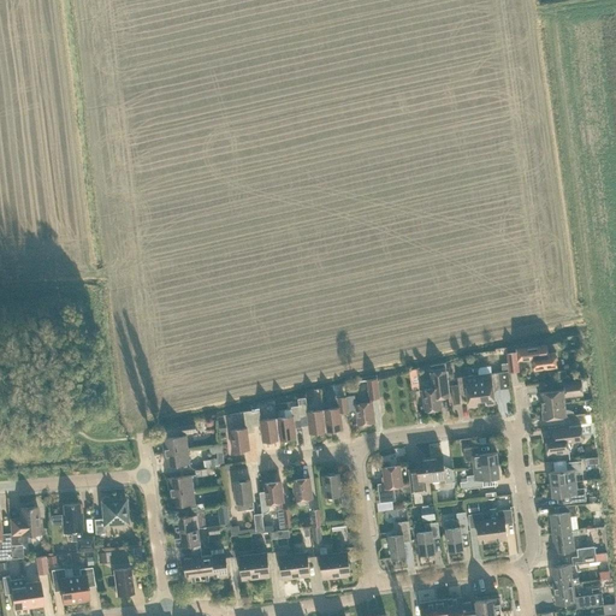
[(549,354),(548,345),(515,349),(516,353),(507,353),(509,372),(519,371),(517,360),(533,357),(534,369),(556,367),(555,353),(549,354)]
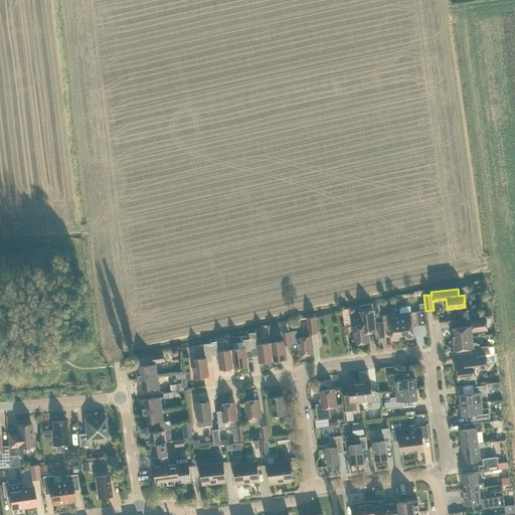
[(375,332),(372,310),(371,304),(358,306),(360,325),(352,326),(355,343),(369,342),(368,333),(375,332)]
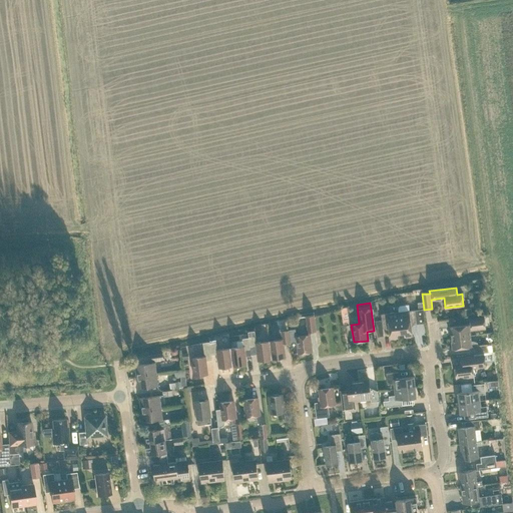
[(411,325),(417,324),(415,310),(398,312),(401,337),(412,336),(411,325)]
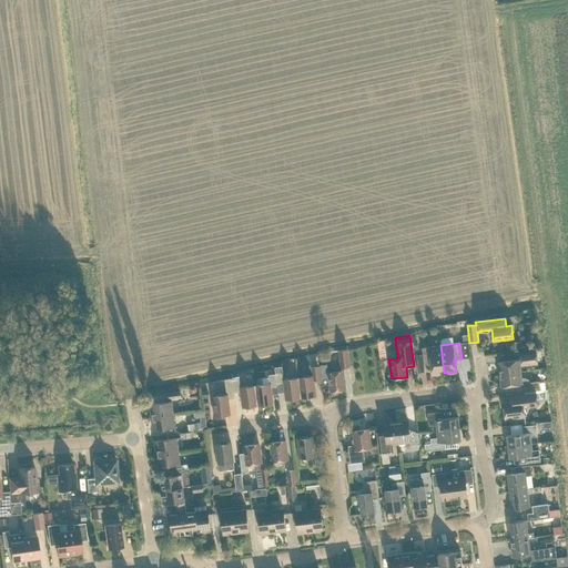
[(432,374),(444,373),(440,345),(422,347),(422,355),(415,355),(416,364),(430,363),(432,374)]
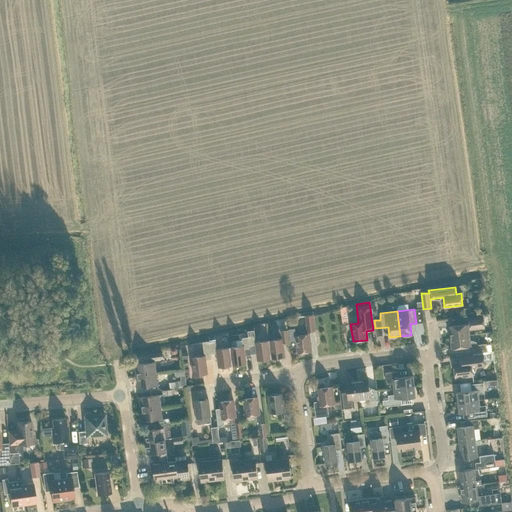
[(307,331),(315,330),(313,315),(305,316),(307,331)]
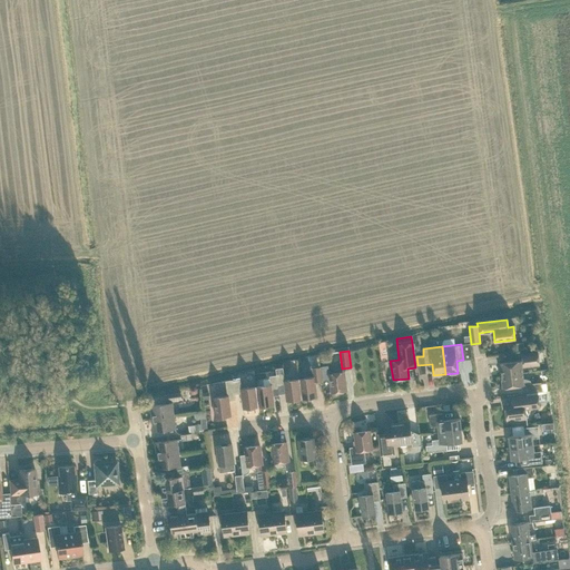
[(540,365),(538,351),(521,353),(523,367),(540,365)]
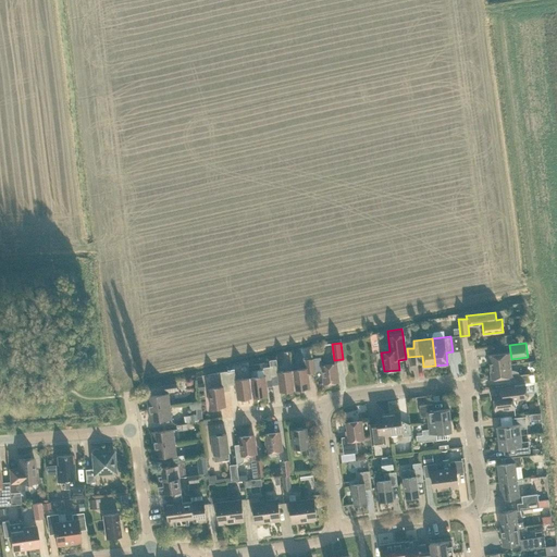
[(490,367),(510,364),(508,353),(489,355),(490,367)]
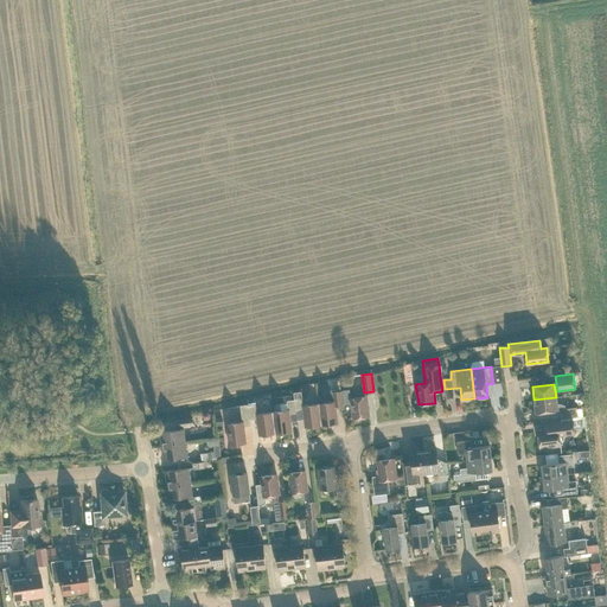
[(366,396),(350,397),(349,389),(342,390),(343,406),(351,404),(352,419),(369,416),(366,396)]
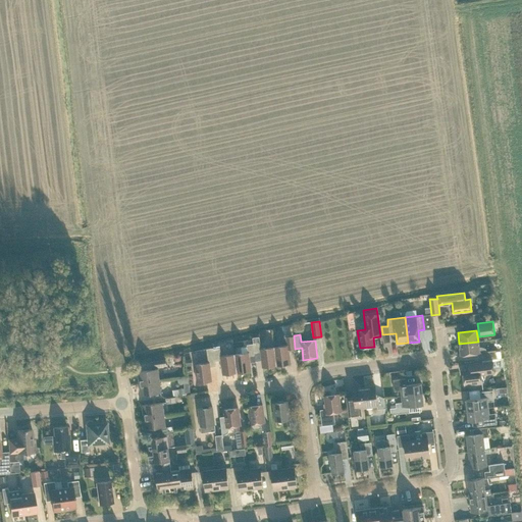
[(260,349),(259,341),(259,336),(252,337),(253,344),(254,354),(260,353),(262,367),(276,365),(273,347),(260,349)]
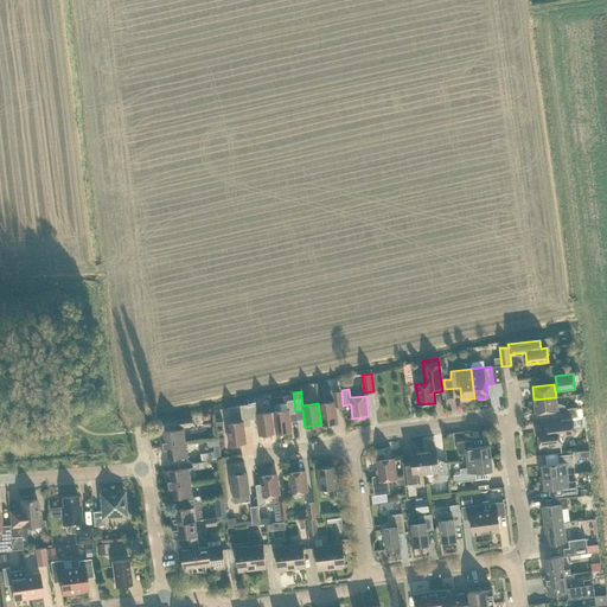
[(318,403),(321,425),(337,423),(334,407),(342,406),(340,391),(332,393),(334,402),(318,403)]
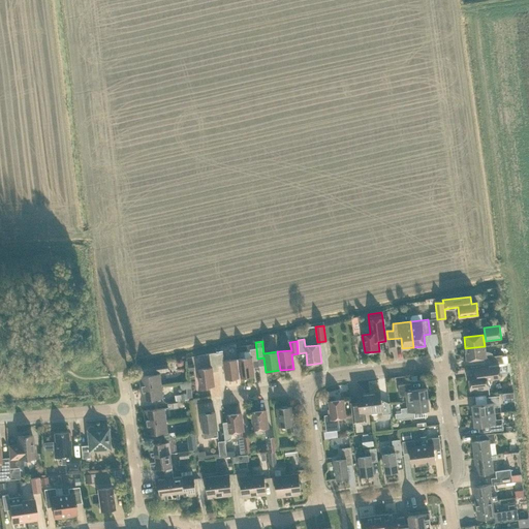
[(492,353),(485,351),(485,346),(465,348),(466,360),(488,358),(489,365),(507,363),(506,355),(502,356),(502,354),(493,355),(492,353)]
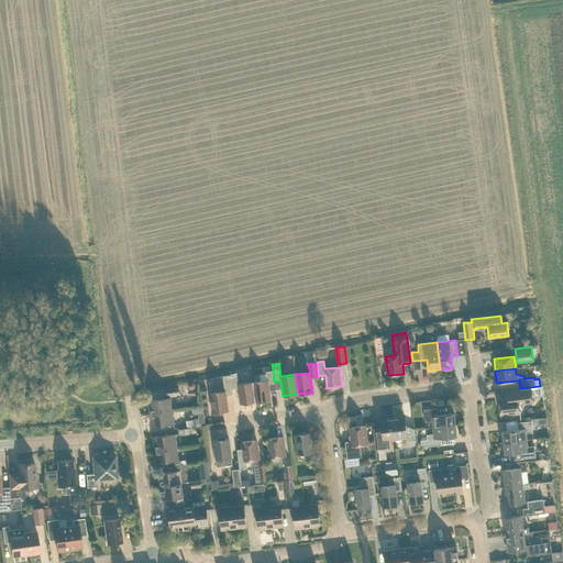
[(275,384),(274,382),(273,371),(266,372),(266,374),(260,374),(261,382),(252,382),(255,401),(271,400),(268,385),(275,384)]
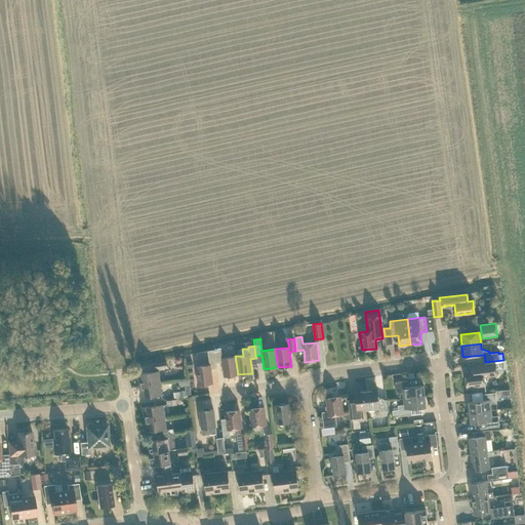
[(214,351),(214,350),(207,351),(209,365),(196,366),(198,385),(212,382),(210,369),(216,368),(215,363),(214,351)]
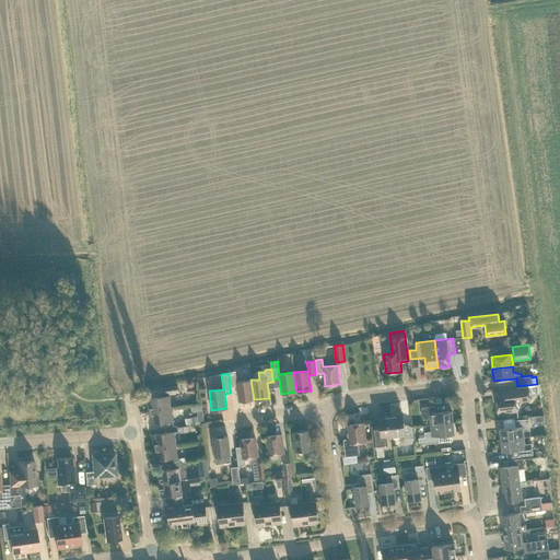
[(254,399),(251,380),(236,382),(235,373),(229,374),(230,387),(236,386),(238,401),(254,399)]
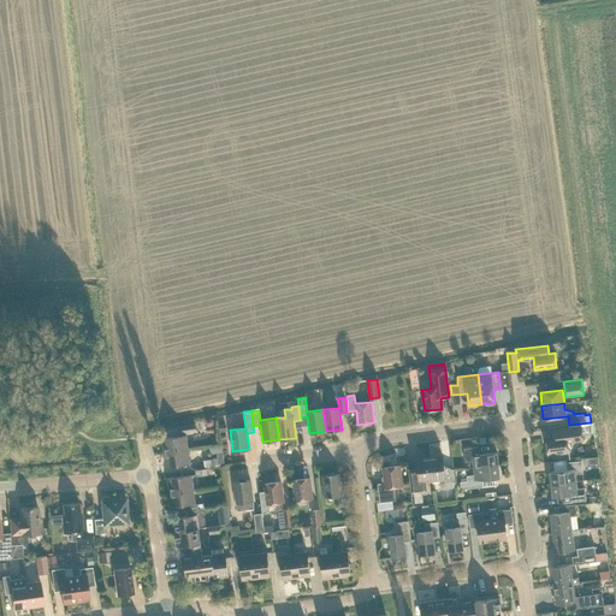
[(196,432),(195,424),(178,426),(179,434),(196,432)]
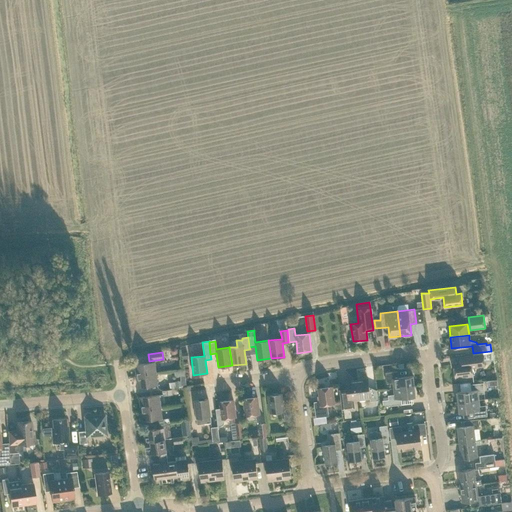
[(491,353),(483,354),(483,361),(483,362),(492,361),(491,353)]
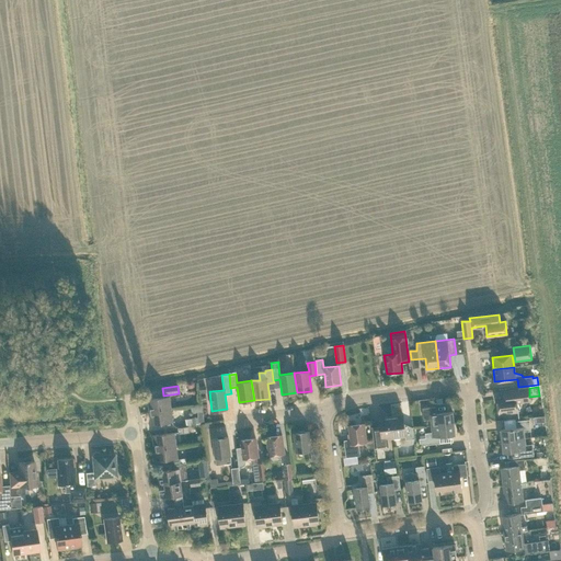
[(516,401),(530,400),(529,396),(529,388),(503,391),(503,398),(496,399),(499,414),(517,412),(516,401)]
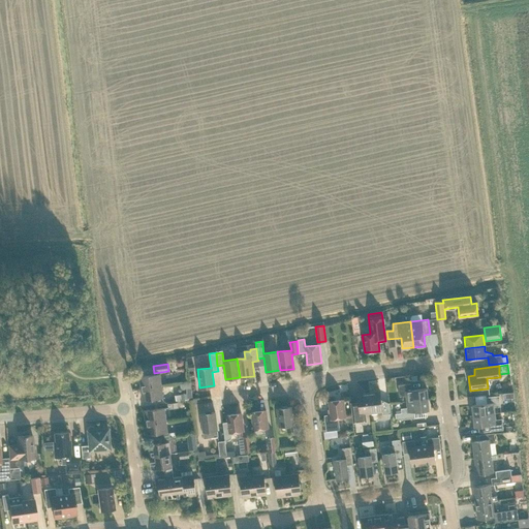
[(141,389),(161,385),(159,374),(139,376),(141,389)]
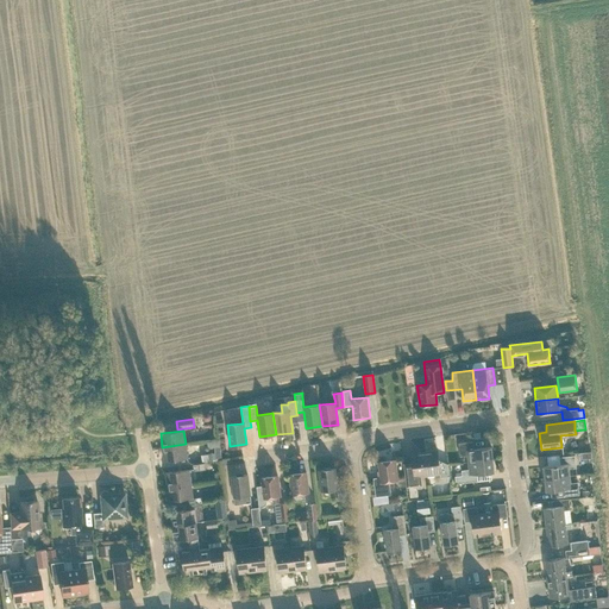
[(468,462),(493,459),(490,447),(473,449),(473,441),(458,444),(459,456),(468,454),(468,462)]
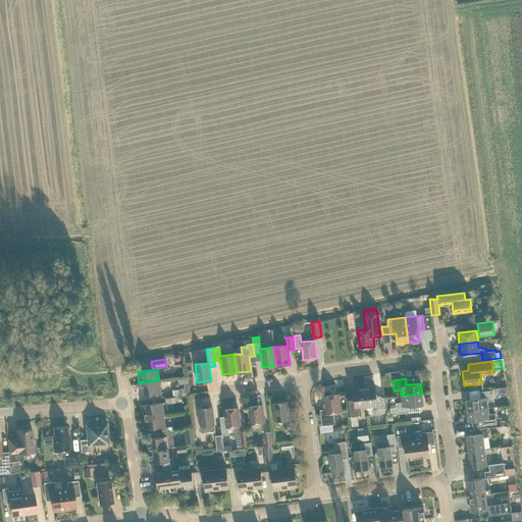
[(141,395),(161,393),(159,380),(139,383),(141,395)]
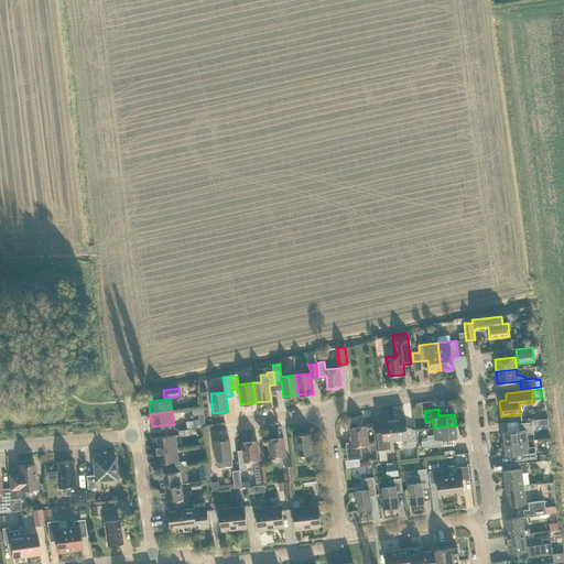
[(414,430),(407,431),(404,418),(393,419),(396,441),(402,440),(403,447),(414,446),(414,442),(416,441),(414,430)]
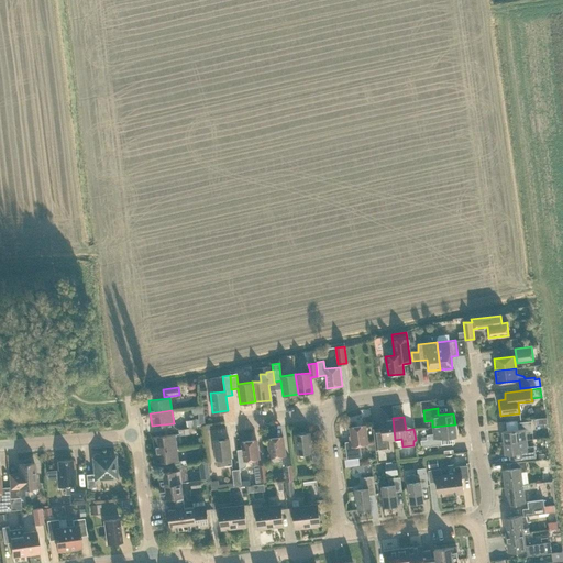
[(388,441),(395,440),(393,418),(381,420),(382,427),(375,428),(379,460),(386,459),(385,449),(389,449),(388,441)]
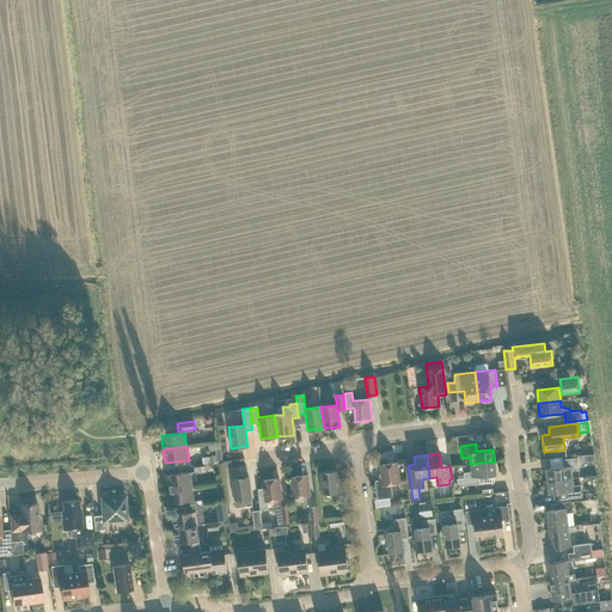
[(571,478),(570,471),(579,470),(577,458),(562,459),(563,466),(546,469),(548,481),(571,478)]
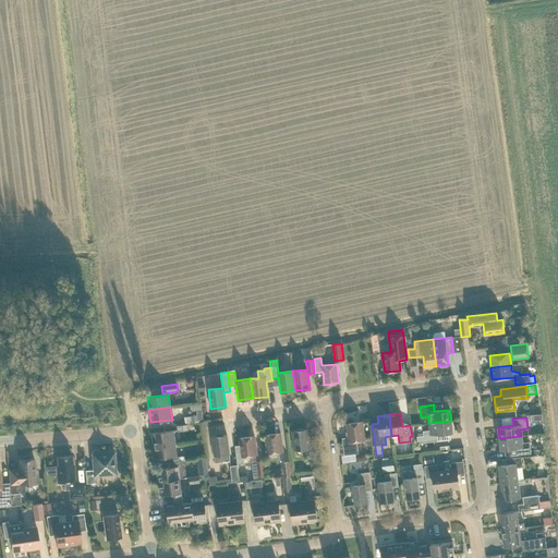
[(356,441),(364,440),(362,421),(347,423),(349,437),(342,438),(344,456),(359,453),(356,441)]
